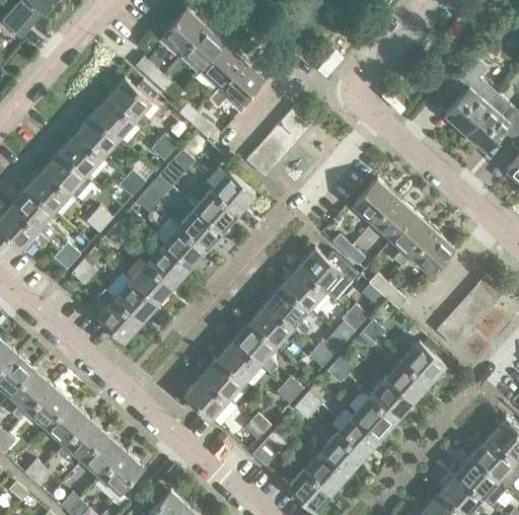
[(21,40),(56,0),(23,0),(3,23),(21,40)]
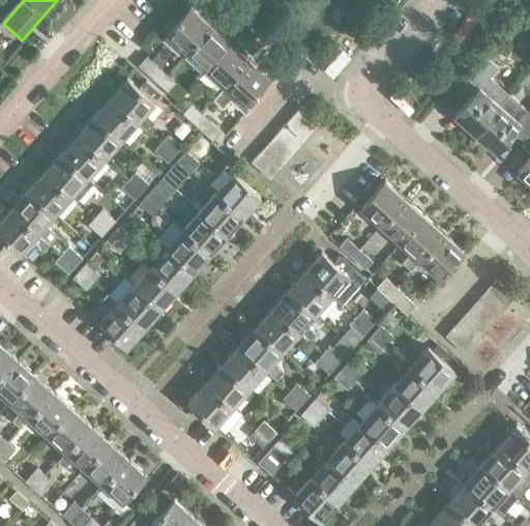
[(267,9),(269,0),(260,0),(258,7),(267,9)]
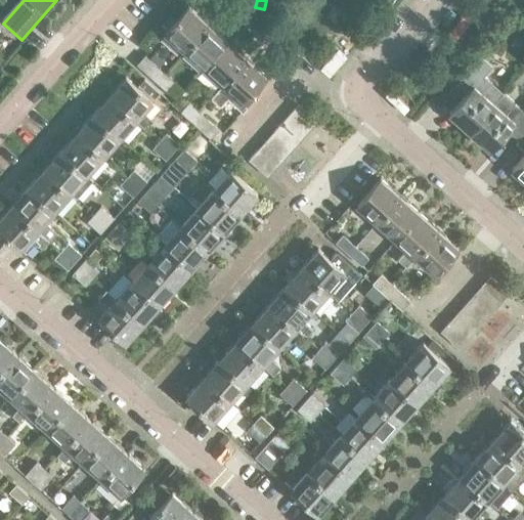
[(382,0),(381,3),(388,8),(393,0),(382,0)]
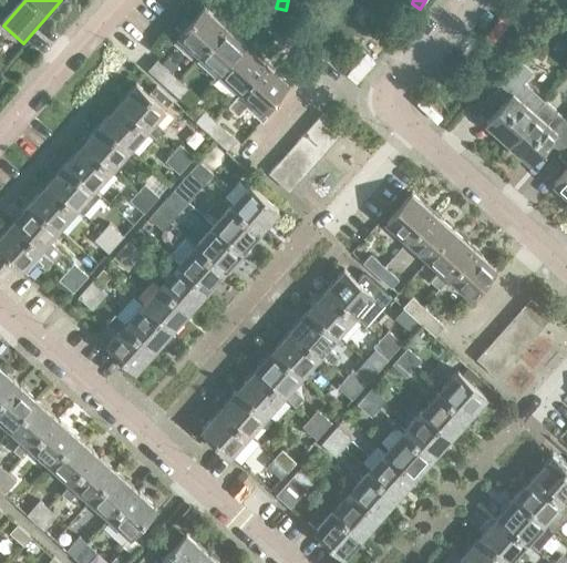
[(179,40),(196,55),(200,59),(225,31),(204,12),(179,40)]
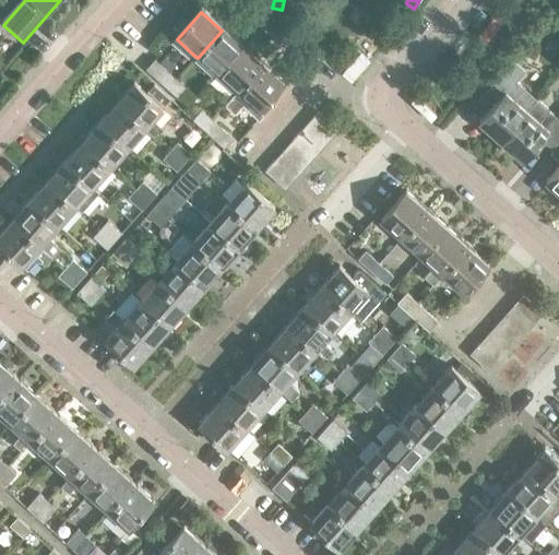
[(222,31),(198,58),(217,77),(242,49),(222,31)]
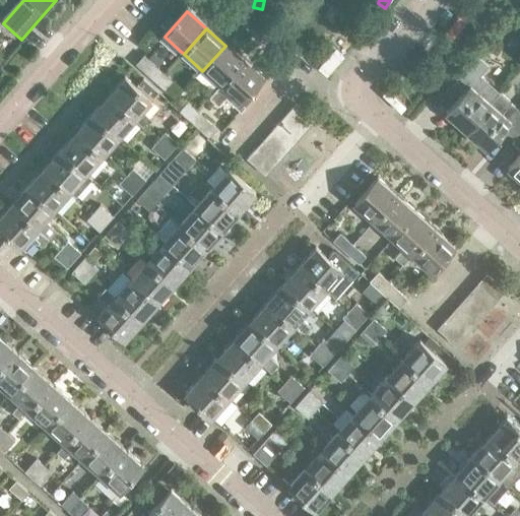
[(202,71),(219,86),(221,87),(244,62),(225,46),(202,71)]
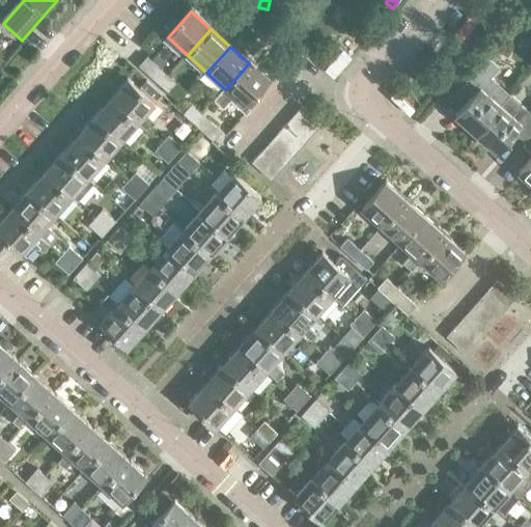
[(159,87),(168,77),(146,57),(138,67),(159,87)]
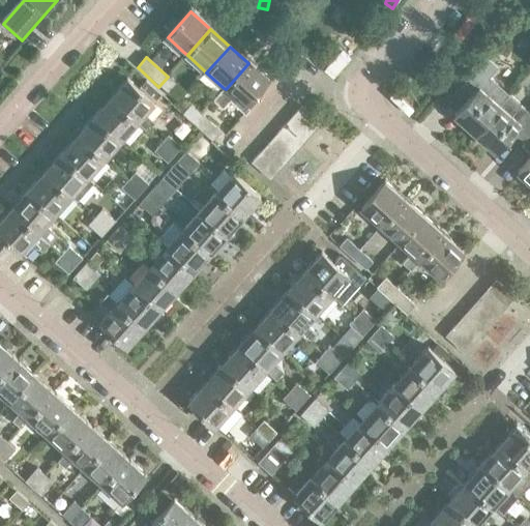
[(508,98),(489,81),(498,69),(487,59),(465,84),(475,93),(453,118),(474,137),(508,98)]
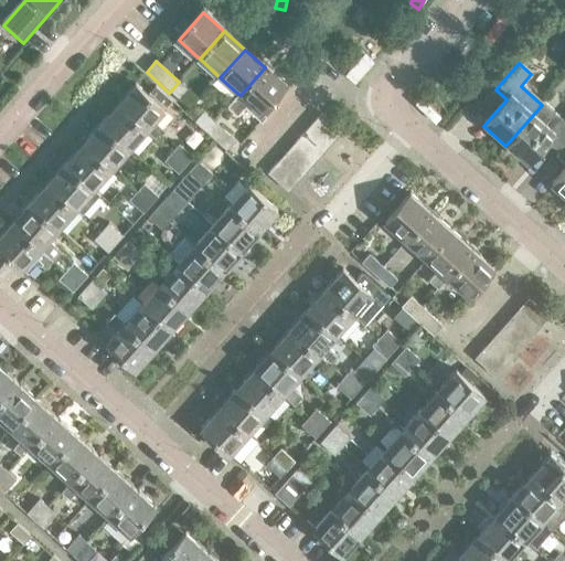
[(265,67),(241,95),(238,94),(227,107),(237,116),(245,107),(262,123),(279,102),(276,98),(287,86),(265,67)]
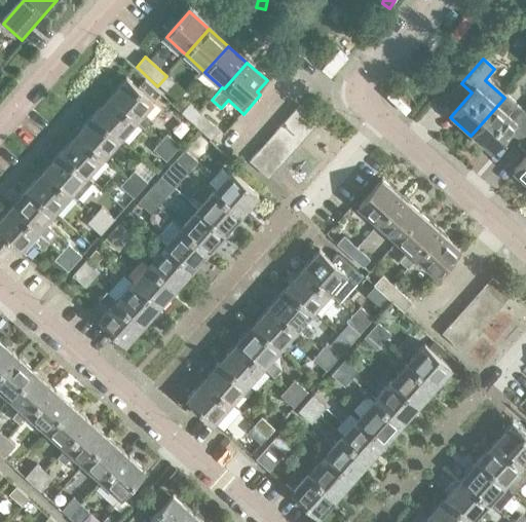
[(157,86),(176,102),(185,91),(166,76),(157,86)]
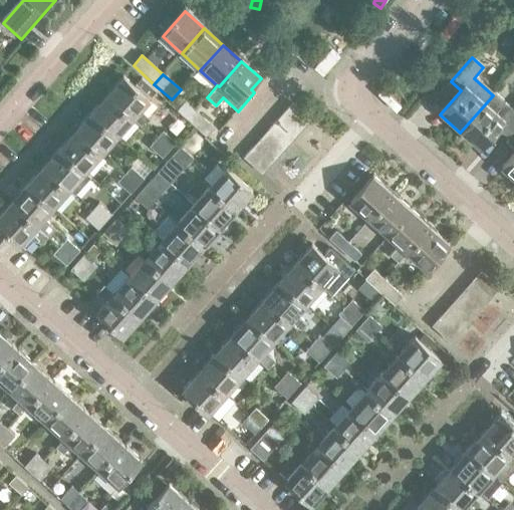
[(123,79),(107,97),(134,121),(143,129),(150,120),(142,112),(151,102),(123,79)]
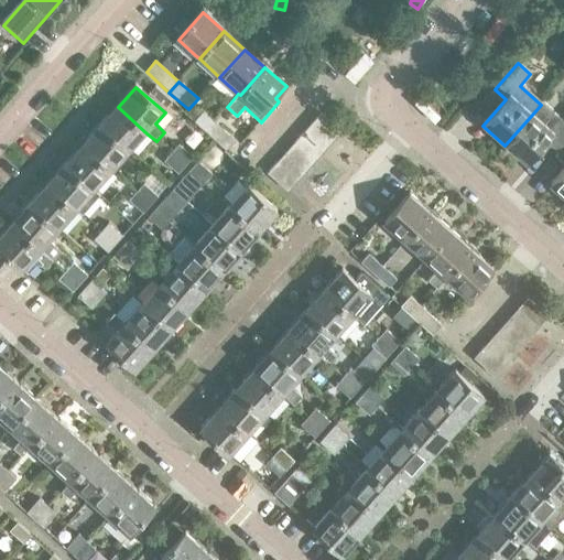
[(562,150),(563,147),(563,121),(562,124),(541,105),(505,146),(528,165),(551,139),(562,150)]
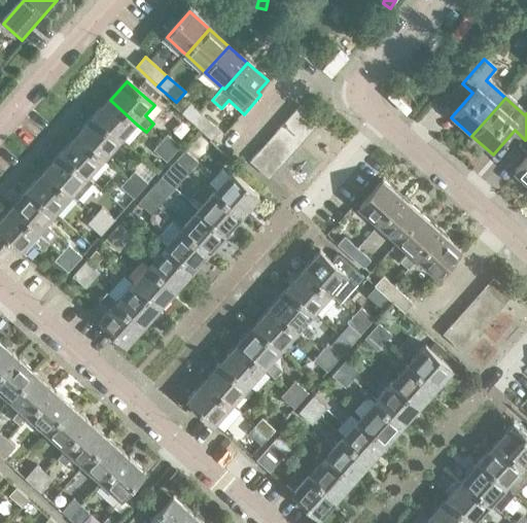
[(137,125),(110,100),(94,118),(120,143),(137,125)]
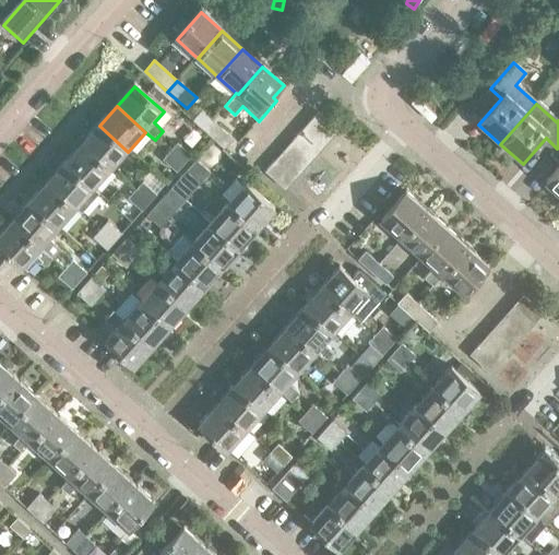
[(204,133),(214,122),(201,111),(191,121),(204,133)]
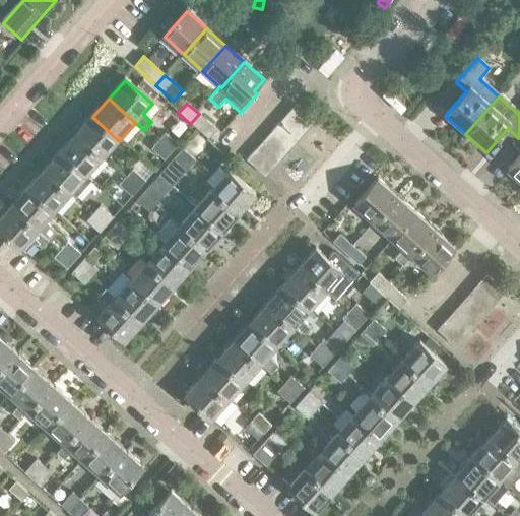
[(295,106),(285,115),(306,133),(315,123),(295,106)]
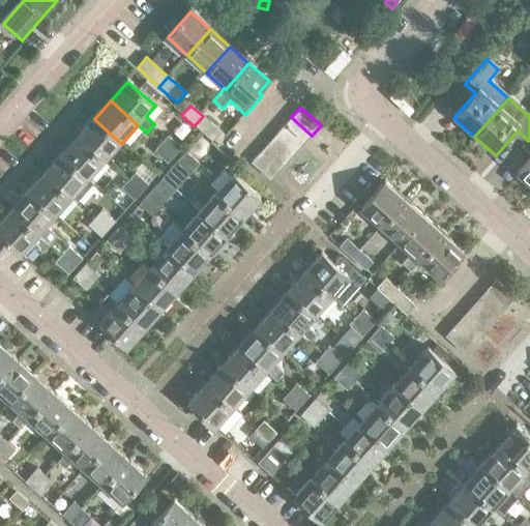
[(212,143),(221,133),(203,116),(194,126),(212,143)]
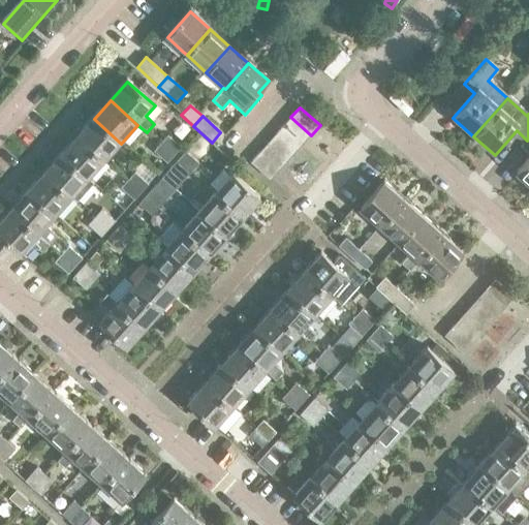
[(311,135),(290,117),(282,127),(303,145),(311,135)]
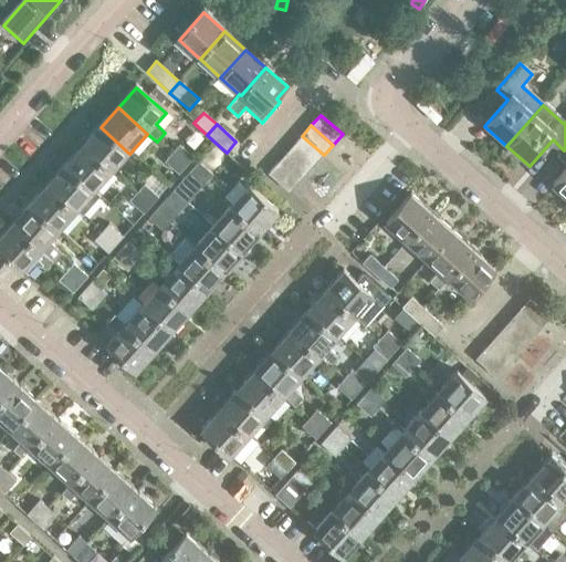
[(129,154),(101,127),(83,147),(112,173),(129,154)]
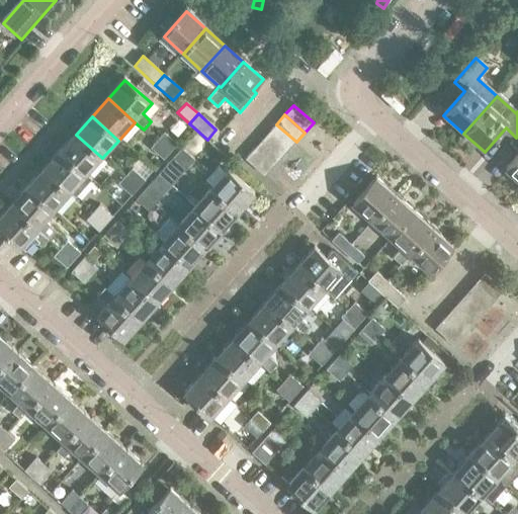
[(276,124),(268,133),(288,151),(296,142),(276,124)]
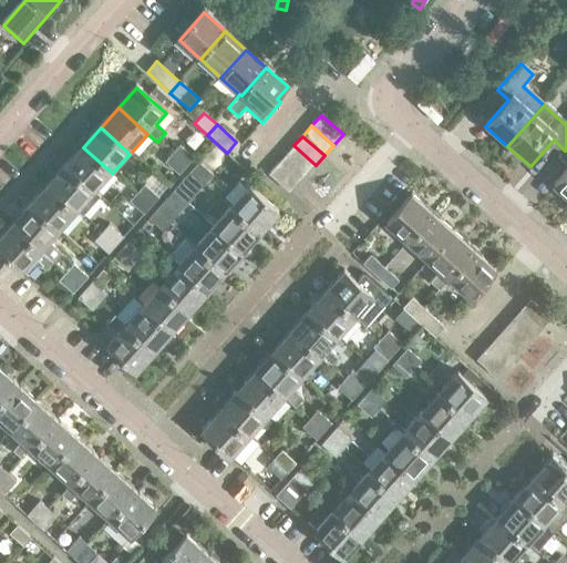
[(186,169),(194,159),(179,145),(172,155),(186,169)]
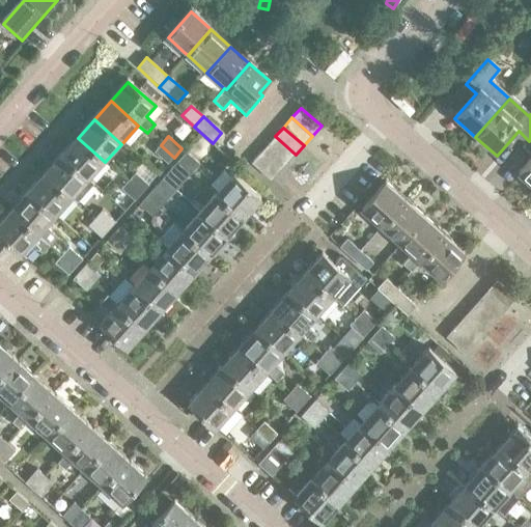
[(275,136),(268,145),(287,164),(296,155),(275,136)]
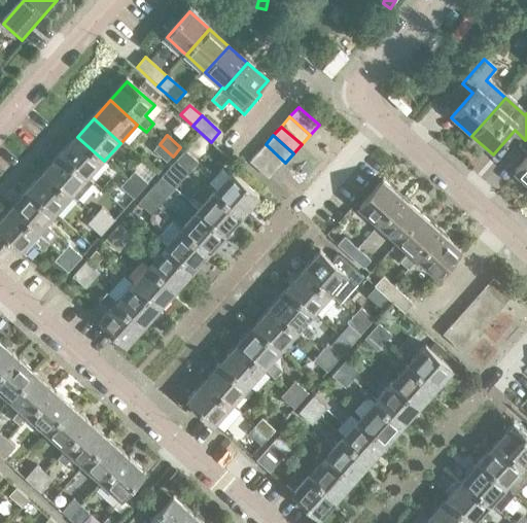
[(104,161),(77,137),(61,154),(88,179),(104,161)]
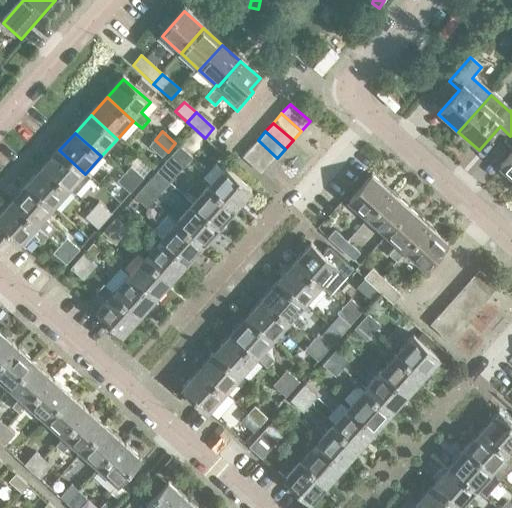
[(511,133),(510,136),(506,140),(511,145),(511,154),(499,169),(511,180),(511,133)]
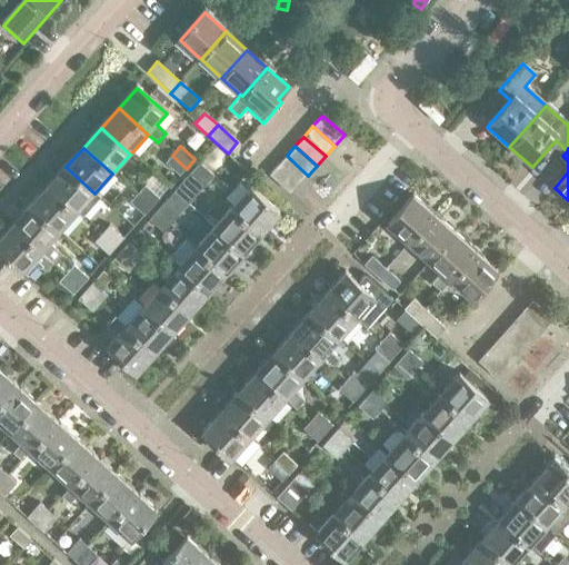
[(187,169),(172,156),(165,164),(179,177),(187,169)]
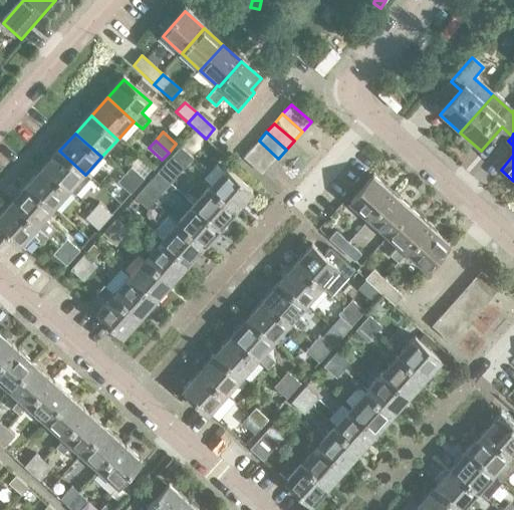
[(259,141),(251,150),(270,167),(278,159),(259,141)]
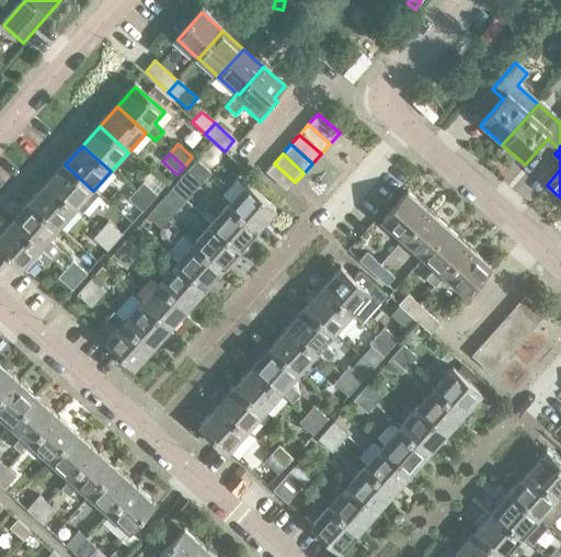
[(212,174),(196,161),(189,170),(203,183),(212,174)]
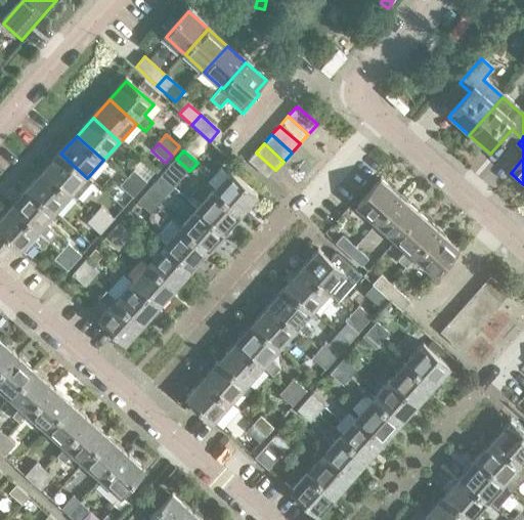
[(256,153),(248,162),(267,179),(275,170),(256,153)]
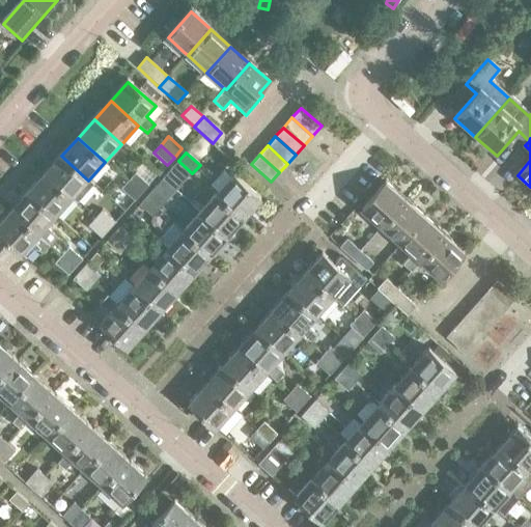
[(88,181),(61,156),(45,174),(72,199),(78,204),(94,186),(88,181)]
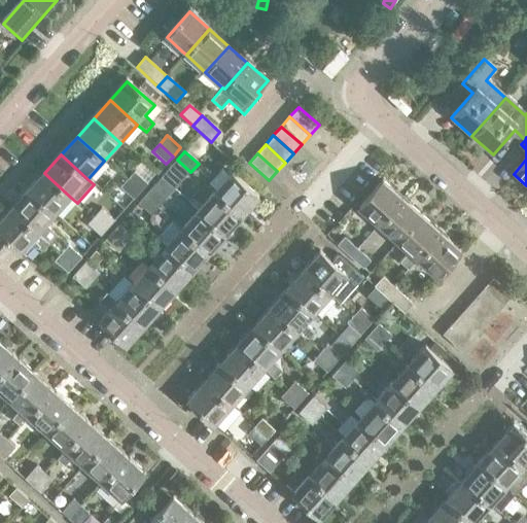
[(190,172),(177,160),(171,168),(184,179),(190,172)]
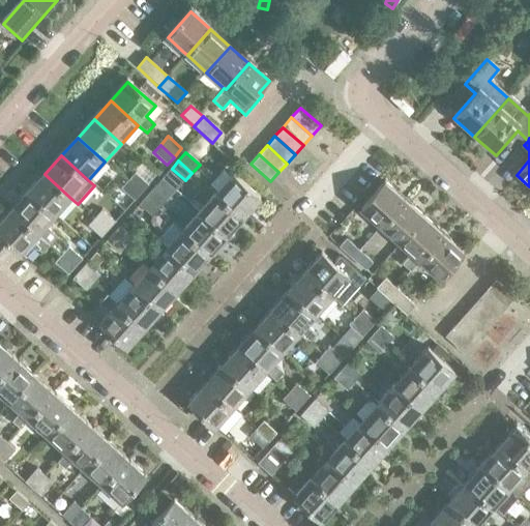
[(141,195),(149,185),(135,173),(127,182),(141,195)]
